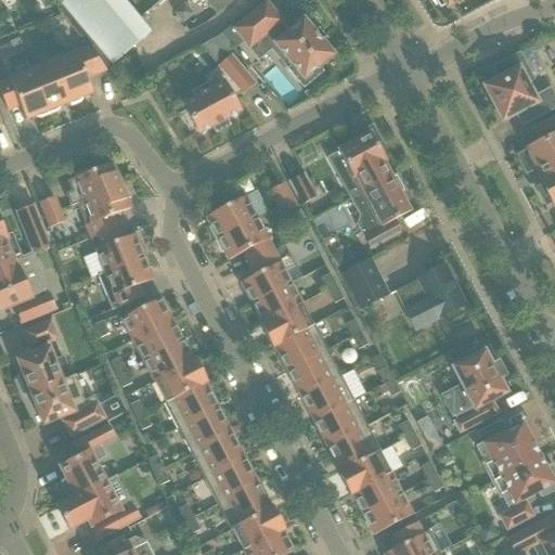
[(116,0),(56,0),(111,65),(146,36),(116,0)]
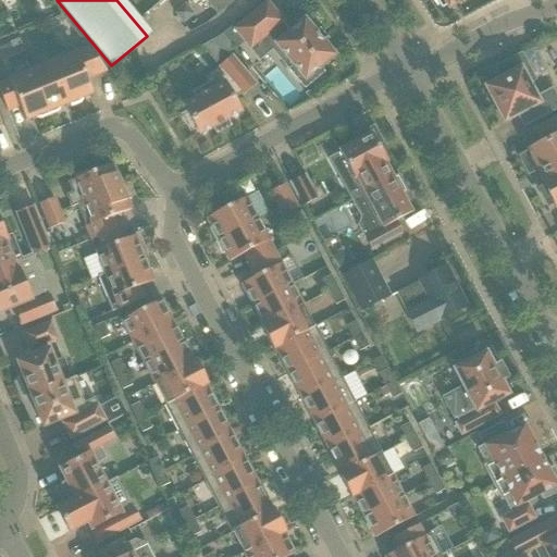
[(234,0),(205,0),(218,14),(234,0)]
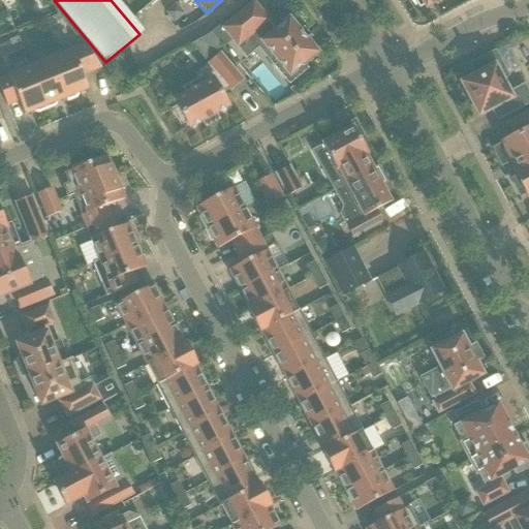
[(413,0),(419,8),(423,5),(426,9),(439,0),(413,0)]
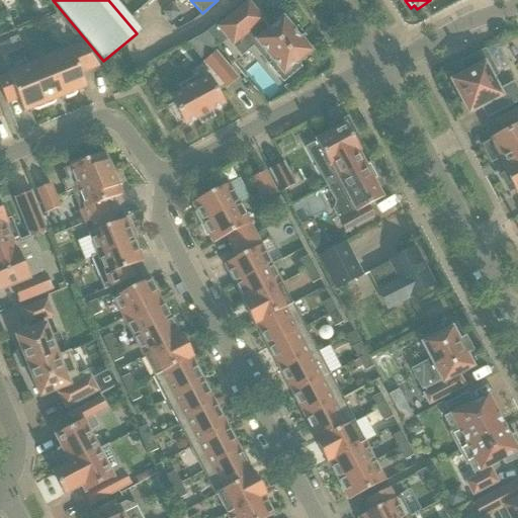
[(268,65),(283,83),(300,68),(296,64),(311,53),(282,19),(269,30),(261,21),(262,20),(248,3),(218,28),(228,39),(238,31),(247,41),(253,36),(257,40),(255,41),(272,62),(268,65)]
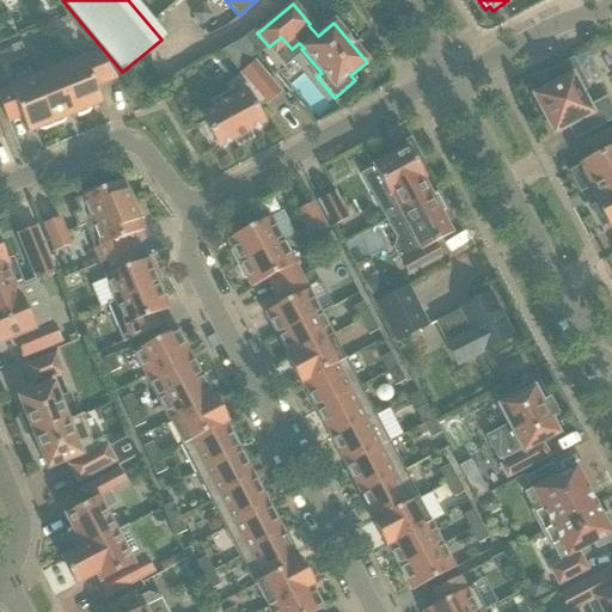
[(22,44),(11,48),(17,62),(26,57),(22,44)]
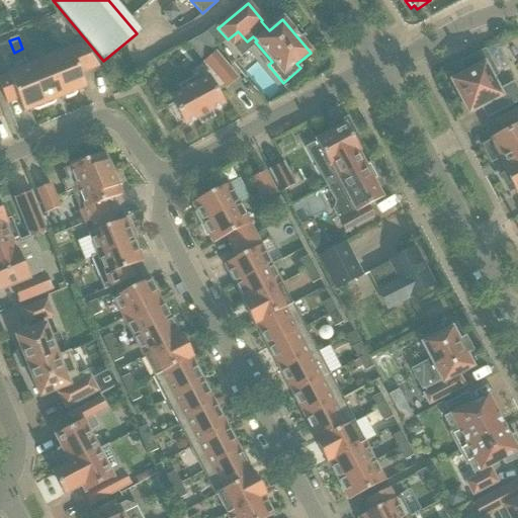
[(69,49),(49,57),(50,60),(66,99),(75,96),(76,92),(86,88),(80,74),(98,67),(83,47),(70,52),(69,49)]
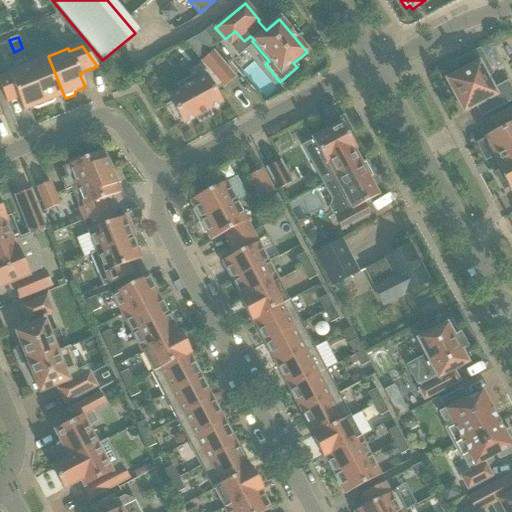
[(460,73),(445,81),(456,102),(463,114),(467,112),(477,107),(481,116),(511,99),(511,92),(507,83),(493,90),(486,77),(492,74),(478,51),(455,63),(460,73)]
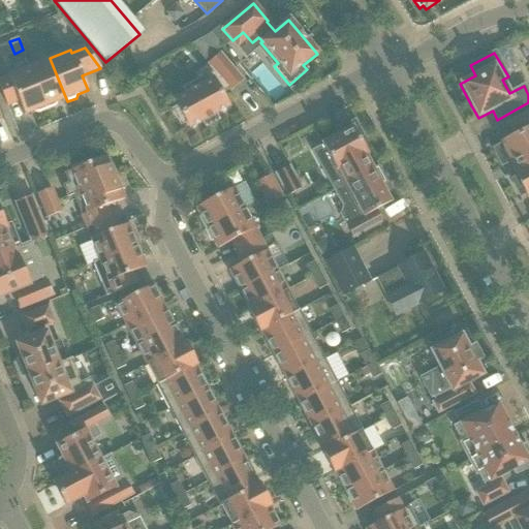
[(197,81),(184,88),(187,94),(174,100),(178,107),(173,110),(180,125),(186,122),(189,129),(228,107),(220,93),(228,89),(229,90),(242,80),(220,55),(208,65),(218,76),(213,79),(200,86),(197,81)]
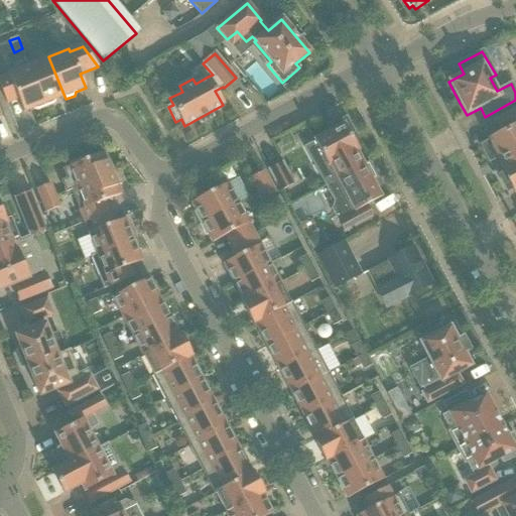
[(66,99),(48,56),(47,57),(49,60),(29,68),(45,107),(54,104),(55,100),(63,97),(65,100),(66,99)]
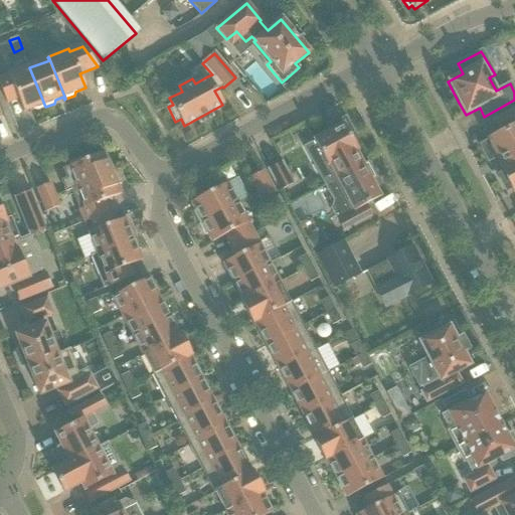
[(45,107),(29,67),(0,77),(0,84),(6,103),(17,99),(23,113),(32,109),(36,111),(45,107)]
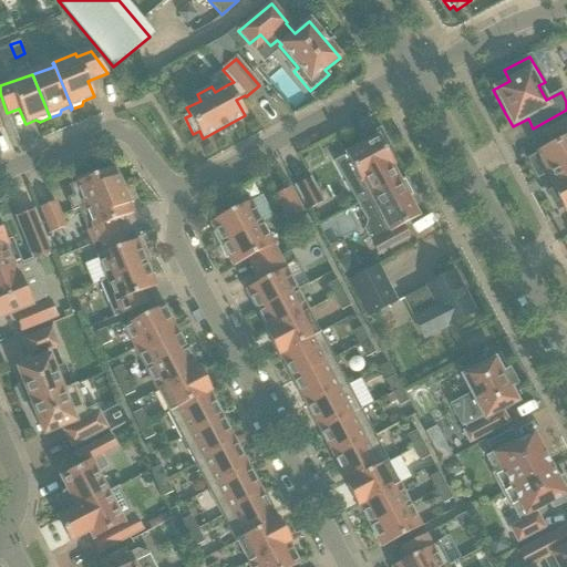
[(547,173),(552,183),(566,174),(566,120),(543,133),(550,146),(537,154),(537,155),(528,160),(537,178),(547,173)]
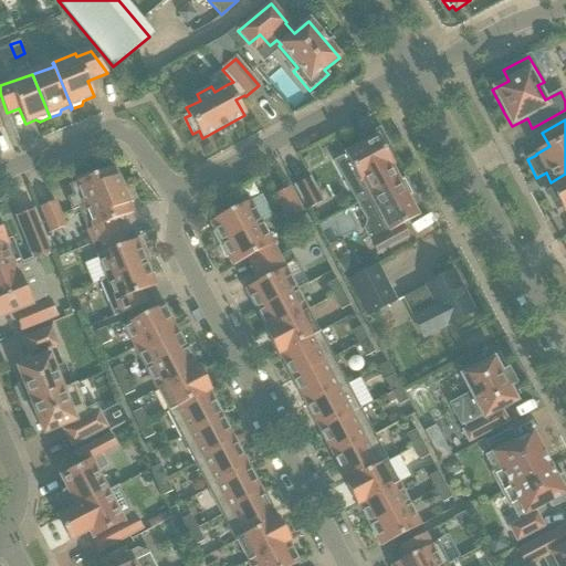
[(357,202),(398,180),(391,167),(392,166),(383,148),(387,146),(379,129),(359,140),(362,145),(344,154),(360,184),(362,182),(368,196),(357,202)]
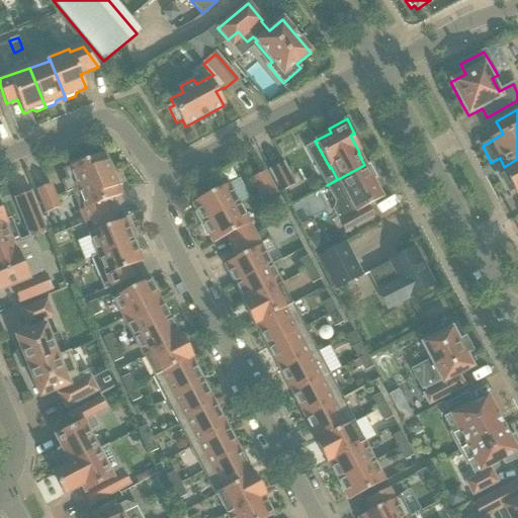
[(66,193),(72,191),(115,173),(110,161),(107,162),(104,154),(82,163),(80,159),(69,164),(70,167),(63,170),(67,180),(61,182),(66,193)]
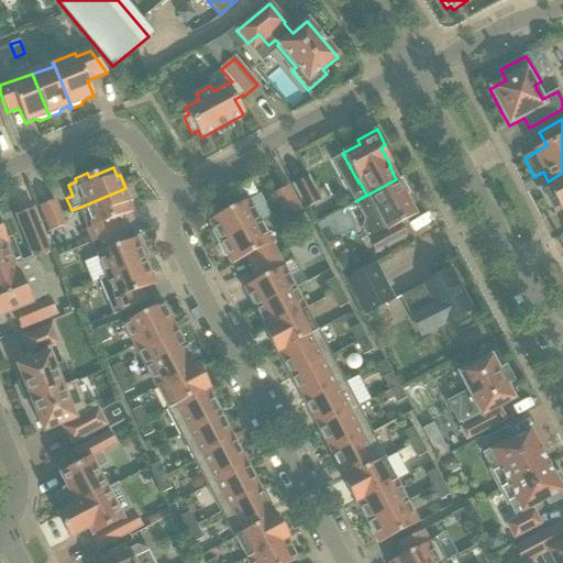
[(562,173),(548,181),(545,183),(549,188),(544,191),(553,209),(559,207),(562,212),(562,211),(562,173)]
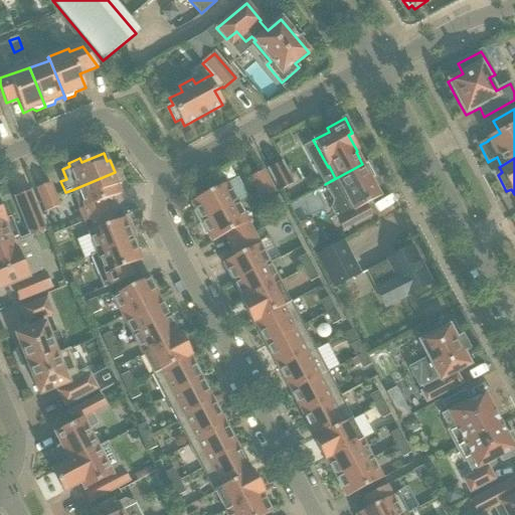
[(293,184),(282,163),(268,170),(279,191),(293,184)]
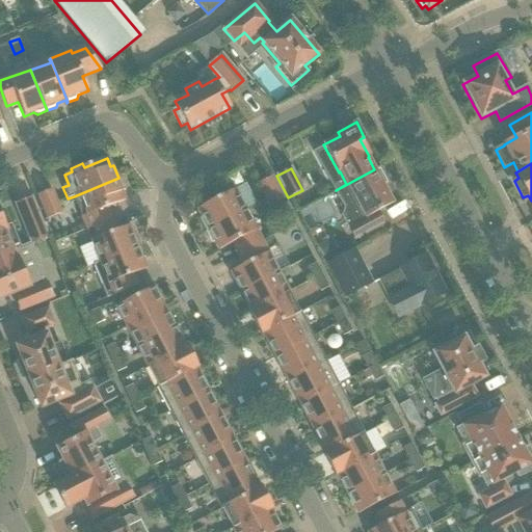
[(375,171),(374,169),(336,190),(336,191),(347,185),(356,202),(339,211),(348,228),(354,240),(384,224),(378,212),(393,204),(383,186),(388,184),(379,168),(375,171)]
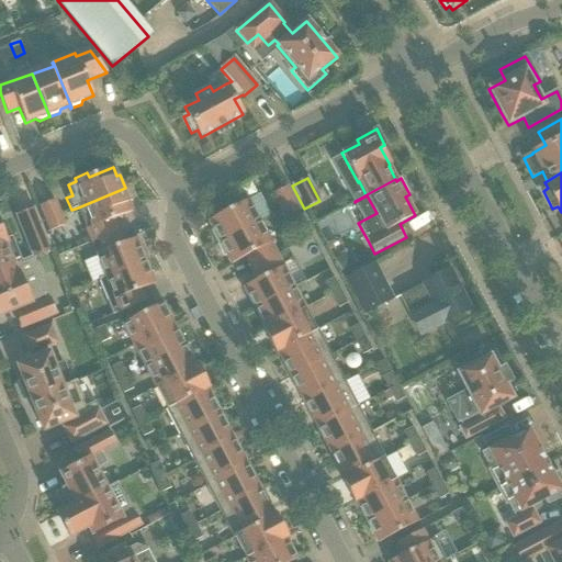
[(299,211),(285,187),(273,194),(287,218),(299,211)]
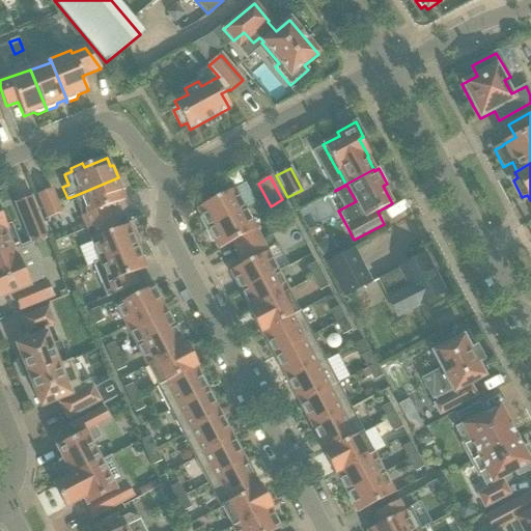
[(123,191),(118,177),(74,196),(86,229),(111,219),(106,207),(123,201),(120,192),(123,191)]
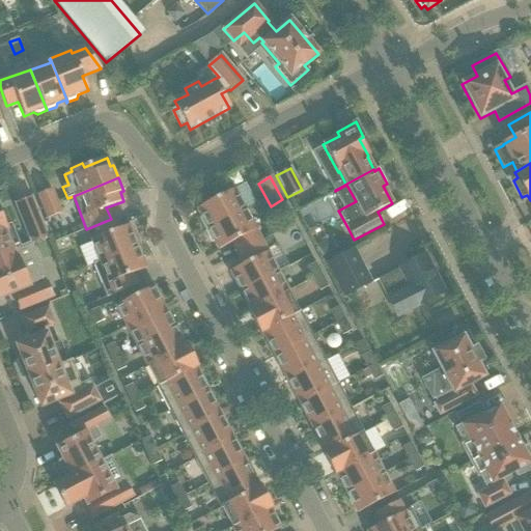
[(204,230),(245,211),(233,189),(231,190),(230,187),(218,194),(219,197),(197,208),(201,217),(198,219),(204,230)]
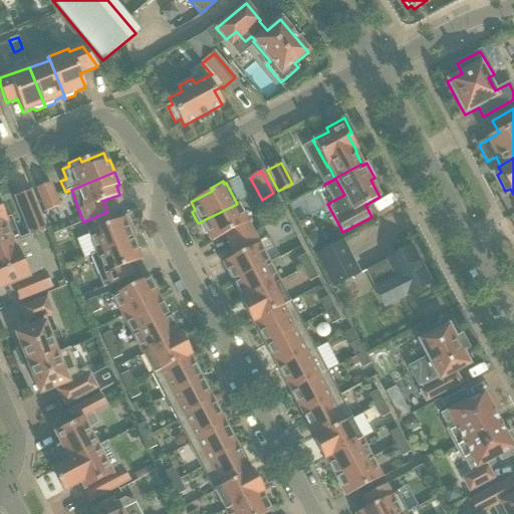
[(37,189),(46,212),(58,207),(49,184),(37,189)]
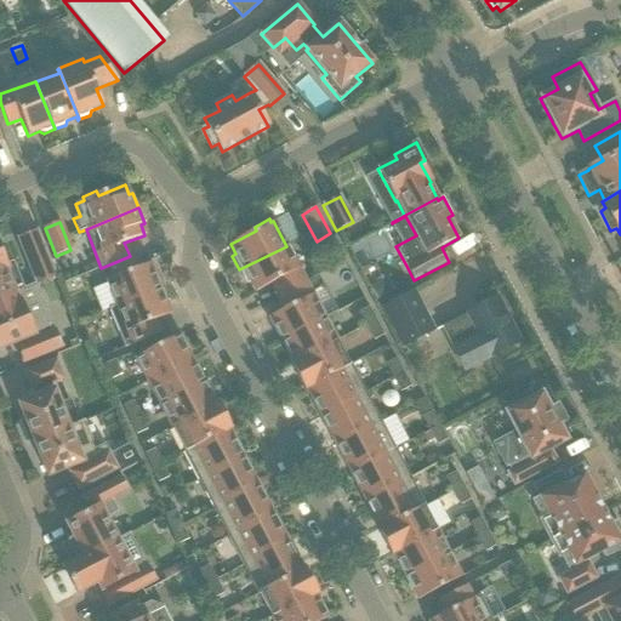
[(36,284),(55,277),(36,232),(18,239),(36,284)]
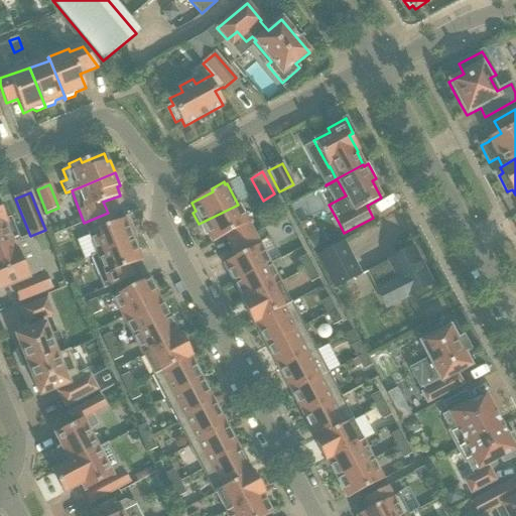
[(253,235),(238,205),(199,224),(205,236),(208,234),(213,243),(226,236),(232,246),(253,235)]
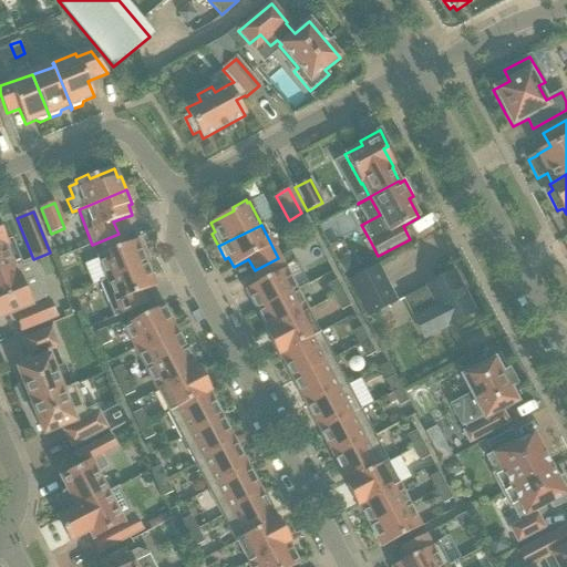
[(0,272),(13,268),(4,247),(7,246),(0,230),(0,272)]
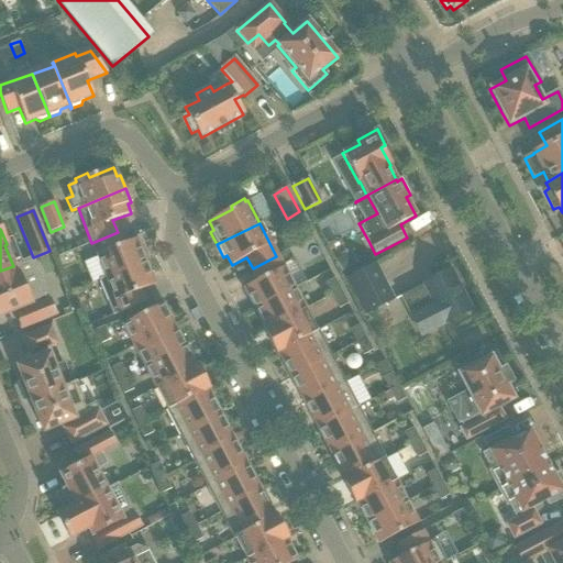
[(122,245),(118,232),(91,243),(106,278),(147,261),(143,250),(140,251),(135,240),(122,245)]
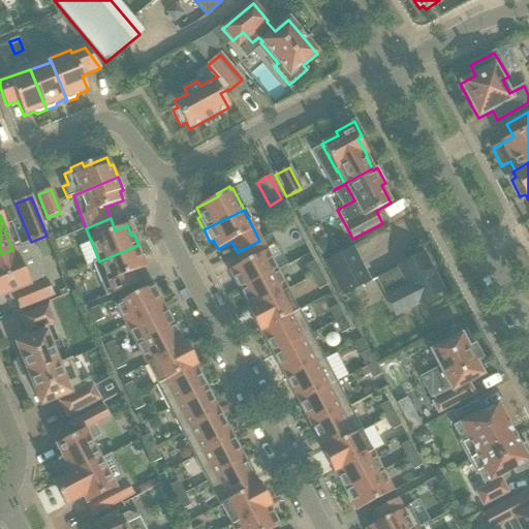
[(240,290),(276,272),(259,241),(238,252),(243,263),(229,271),(240,290)]
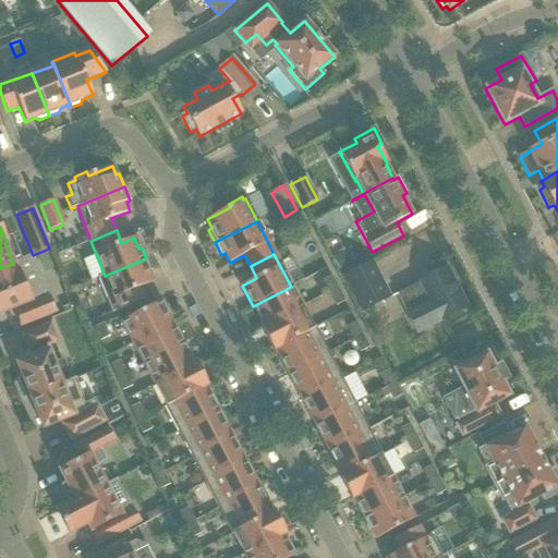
[(146,258),(105,276),(98,278),(112,313),(144,300),(140,288),(153,282),(148,271),(150,270),(146,258)]
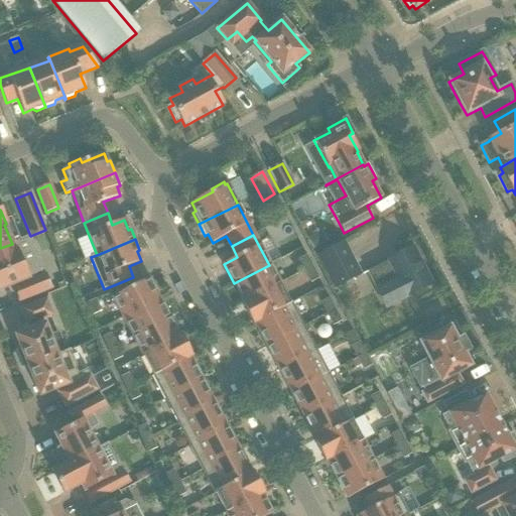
[(316,255),(334,289),(362,275),(344,241),(316,255)]
